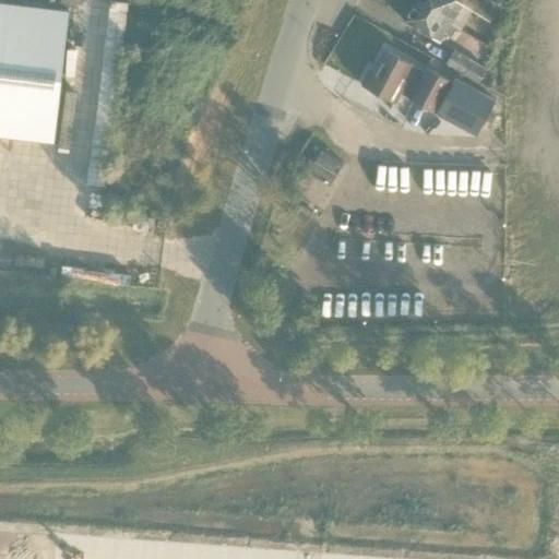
[(494,2),(489,0),(415,0),(415,1),(450,23),(462,3),(488,20),(494,2)]
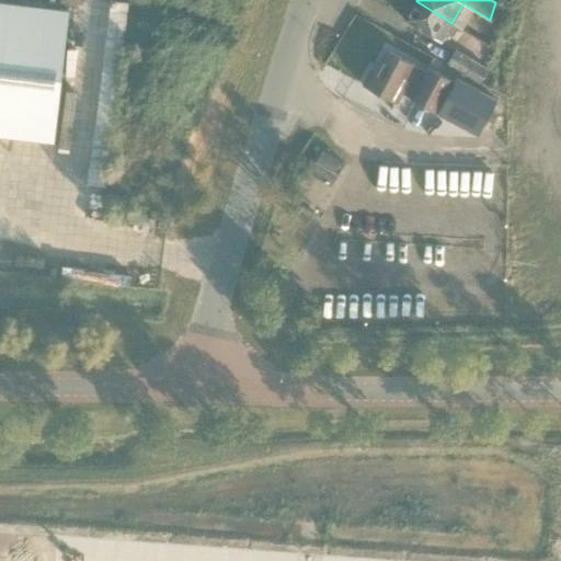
[(0,1),(0,134),(53,140),(68,9),(0,1)]
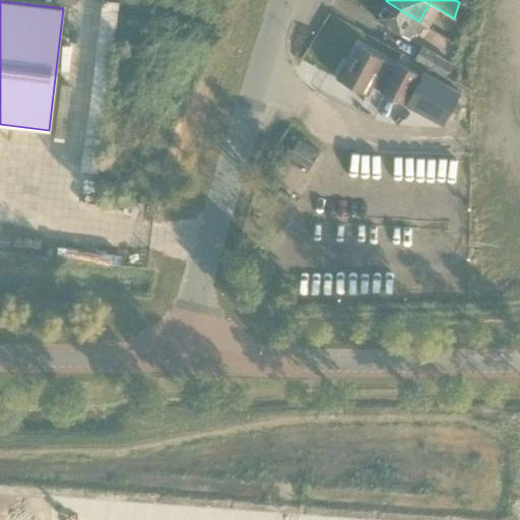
[(407,39),(418,21),(386,1),(375,18),(407,39)]
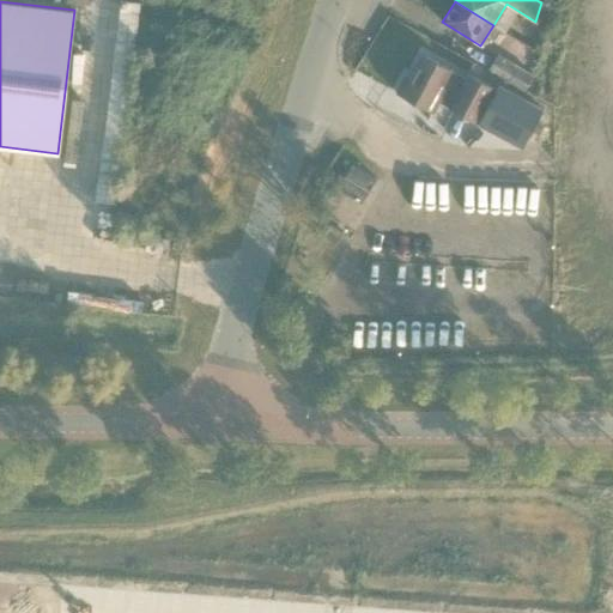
[(468,74),(466,78),(423,54),(410,78),(406,76),(396,93),(434,114),(439,104),(477,123),(495,90),(468,74)]
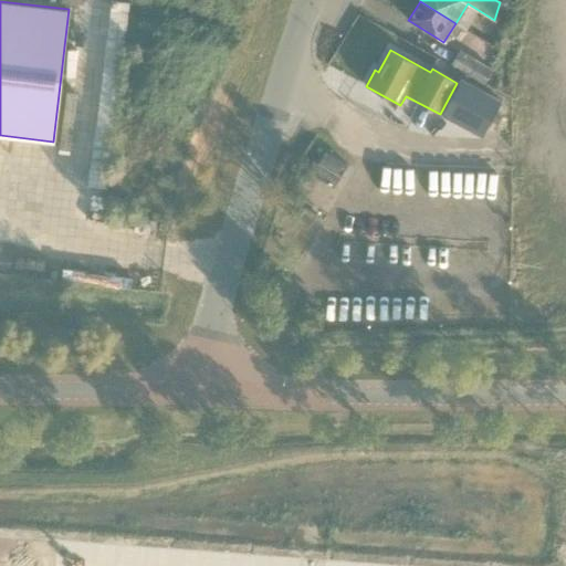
[(490,67),(478,60),(460,50),(452,63),(484,83),(493,69),(490,67)]
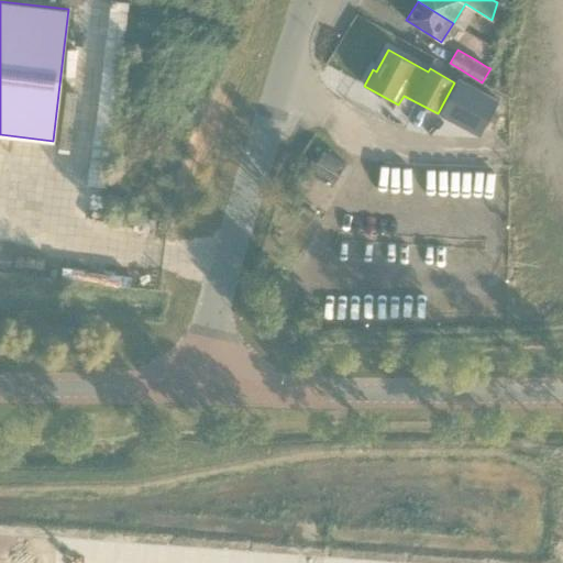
[(499,100),(459,78),(439,114),(479,136),(499,100)]
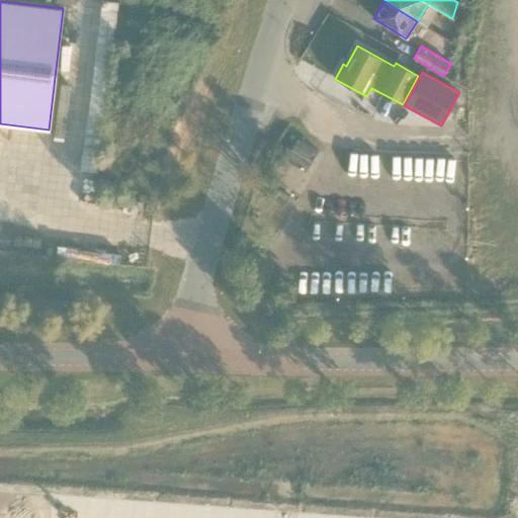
[(297,138),(285,159),(306,171),(319,151),(313,147),(297,138)]
